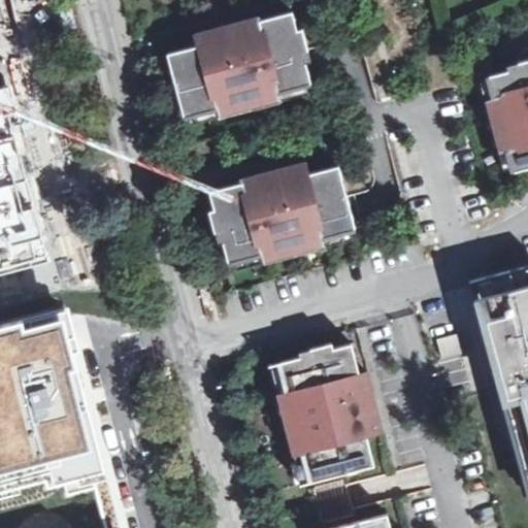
[(211,28),(215,39),(200,43),(167,52),(183,114),(210,107),(283,89),(310,81),(305,62),(302,51),(307,48),(302,27),(297,29),(292,10),(260,19),(260,15),(211,28)]
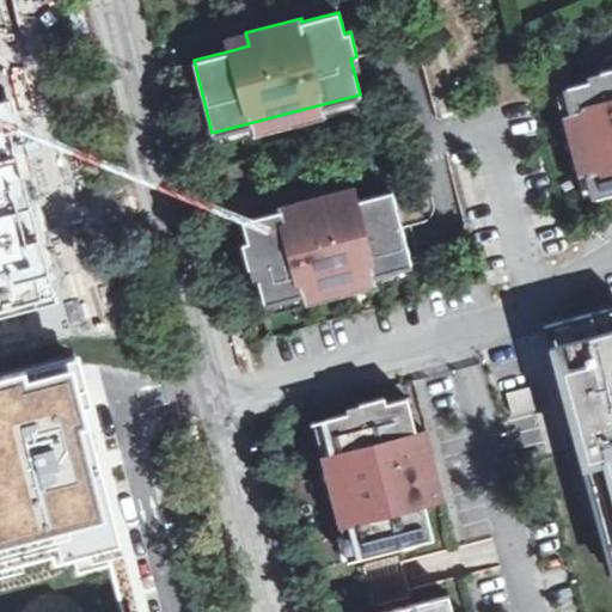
[(245,32),(228,36),(232,50),(249,46),(245,32)]
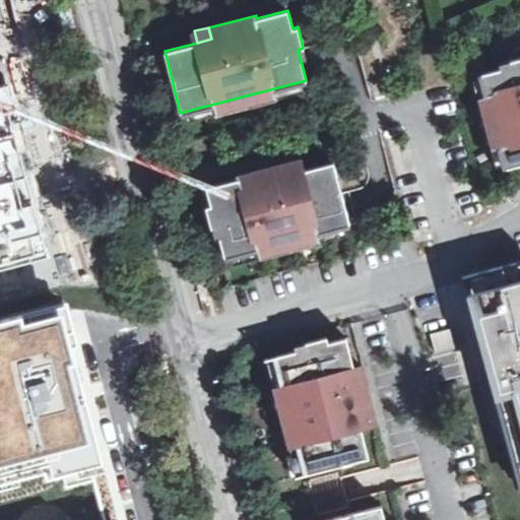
[(486,101),(498,142),(505,169),(519,164),(519,58),(509,62),(511,67),(500,69),(480,75),(486,101)]
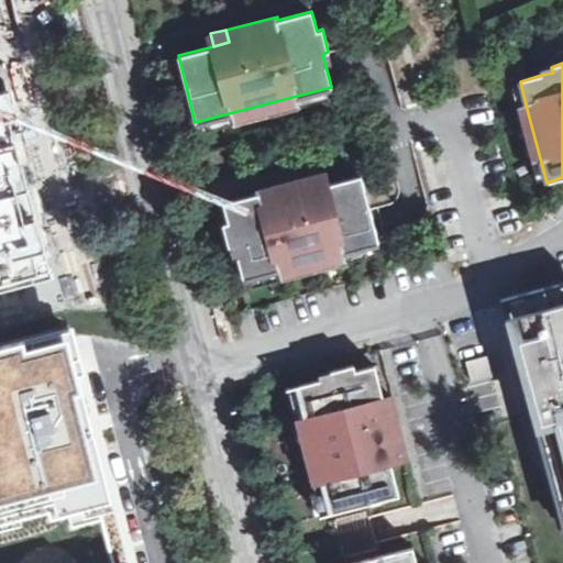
[(301,95),(224,114),(227,125),(305,106),(301,95)]
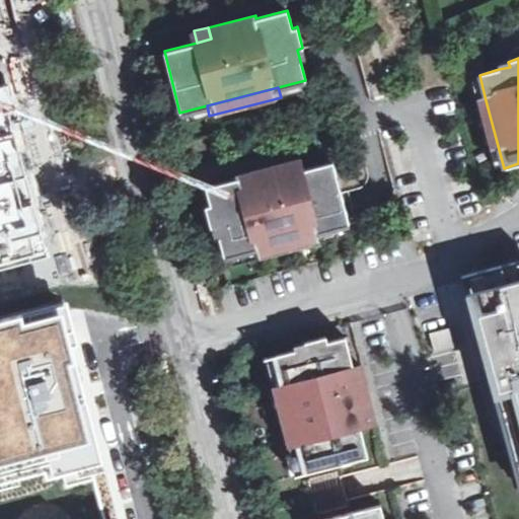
[(486,100),(475,103),(487,144),(497,142),(486,100)]
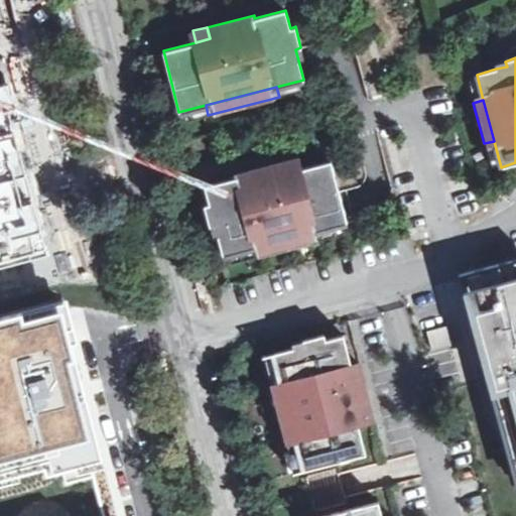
[(0,102),(0,262),(39,252),(0,102)]
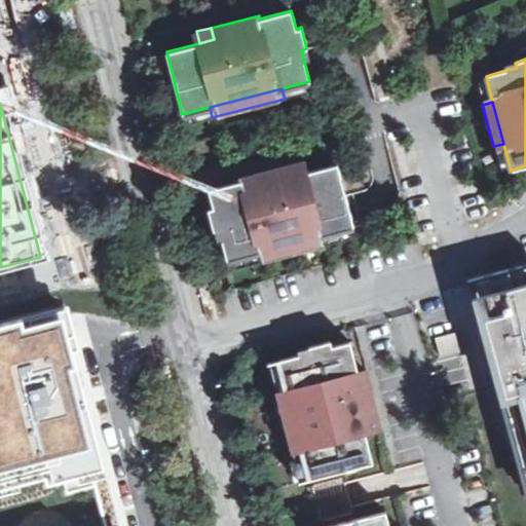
[(301,161),(286,164),(289,176),(303,173),(301,161)]
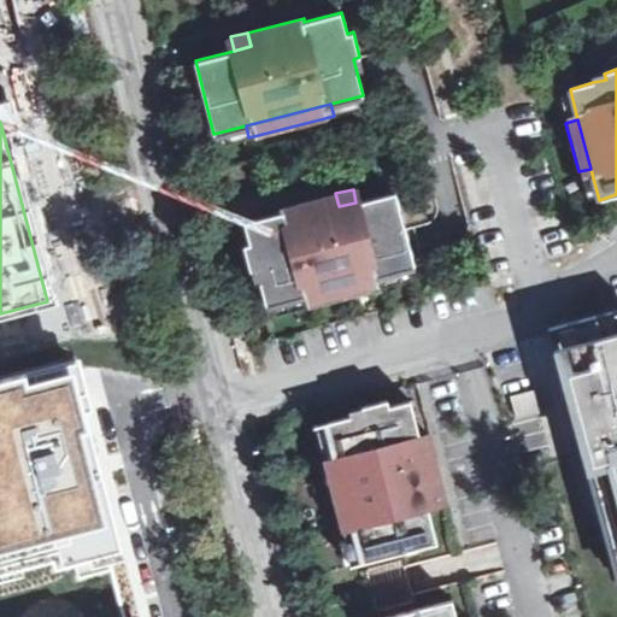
[(258,282),(264,304),(304,294),(376,275),(415,265),(410,248),(395,192),(356,203),(339,206),(335,193),(280,207),(281,212),(244,222),(248,242),(242,245),(252,283),(258,282)]
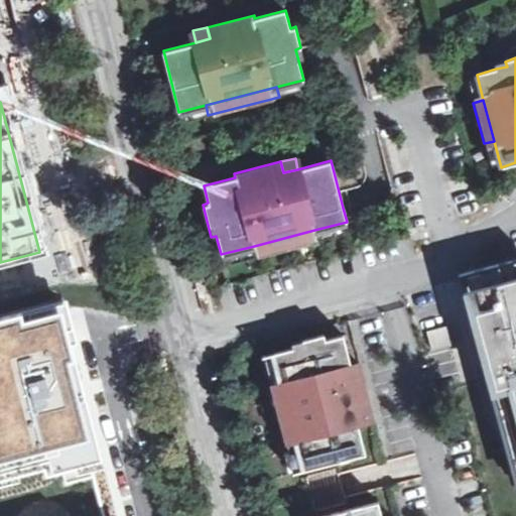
[(314,230),(254,246),(257,256),(316,241),(314,230)]
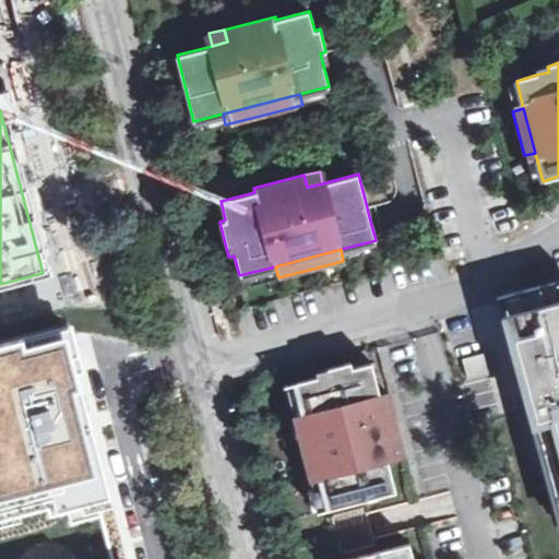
[(558,289),(558,280),(500,296),(503,305),(558,289)]
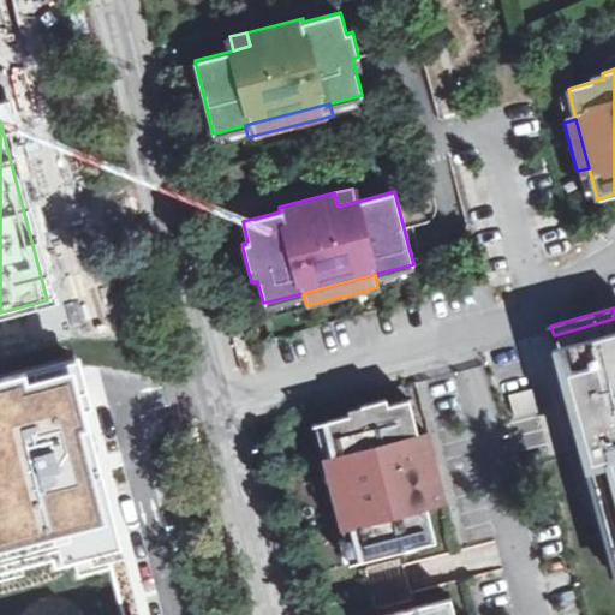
[(579,430),(614,562),(614,318),(566,332),(591,427),(579,430)]
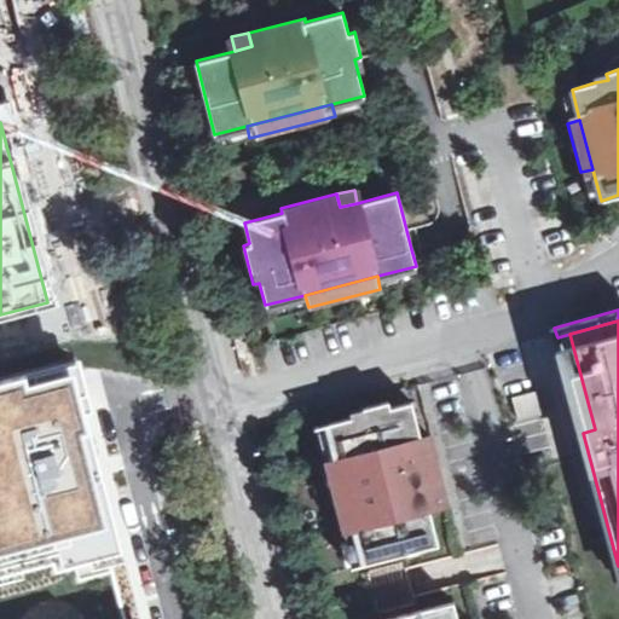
[(570,334),(557,337),(583,433),(595,429),(570,334)]
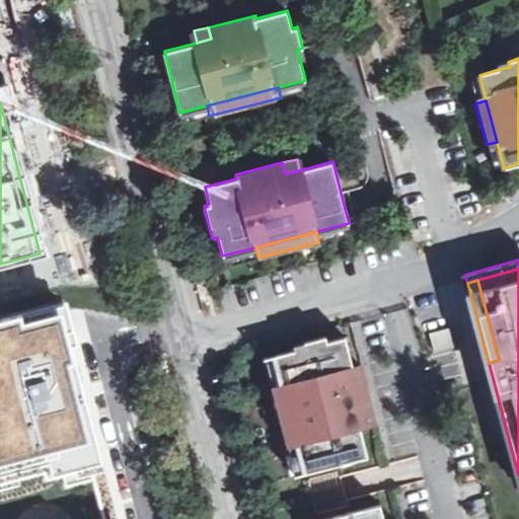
[(22,315),(0,321),(0,494),(110,464),(69,314),(25,326),(22,315)]
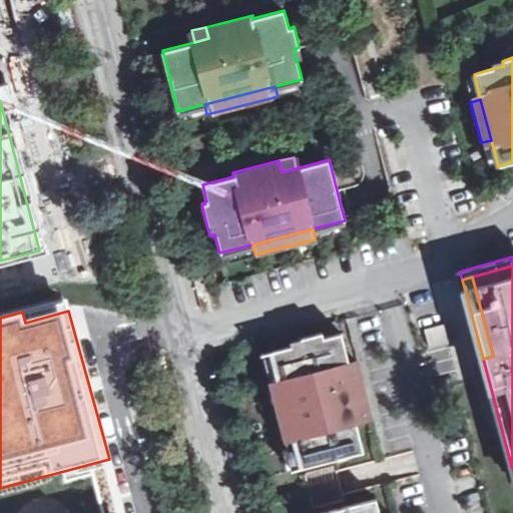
[(425,332),(428,351),(448,347),(445,328),(425,332)]
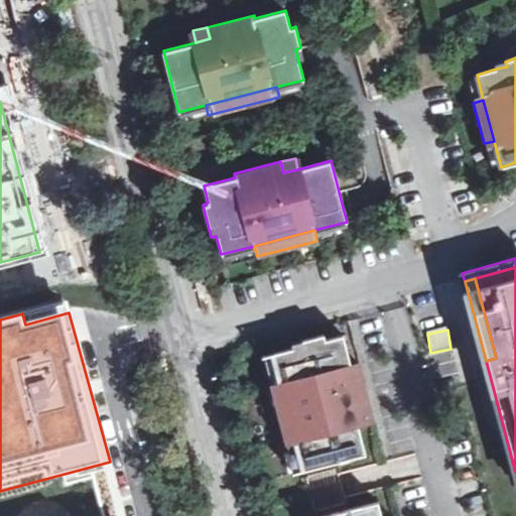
[(304,344),(274,351),(304,468),(366,453),(358,420),(366,419),(356,380),(348,382),(344,367),(352,365),(344,334),(326,338),(325,333),(303,339),(304,344)]
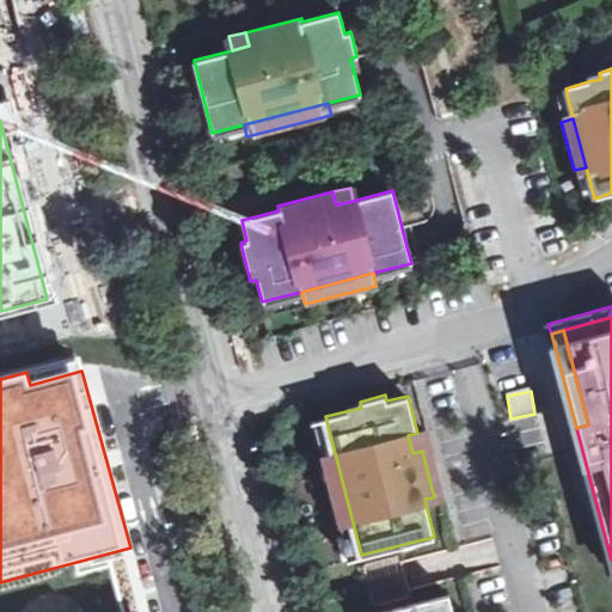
[(348,558),(361,555),(325,416),(312,420),(348,558)]
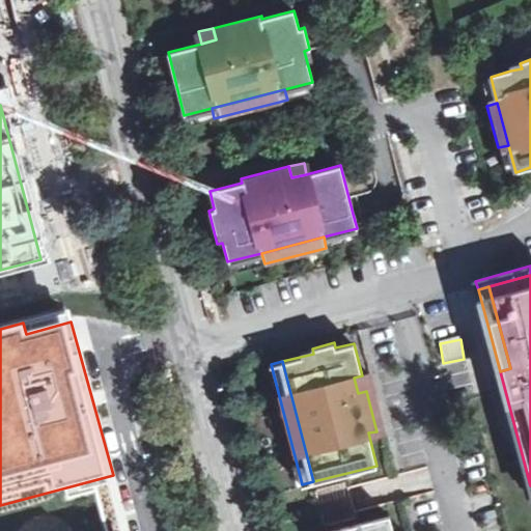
[(362,375),(354,378),(358,393),(366,391),(374,389),(370,373),(362,375)]
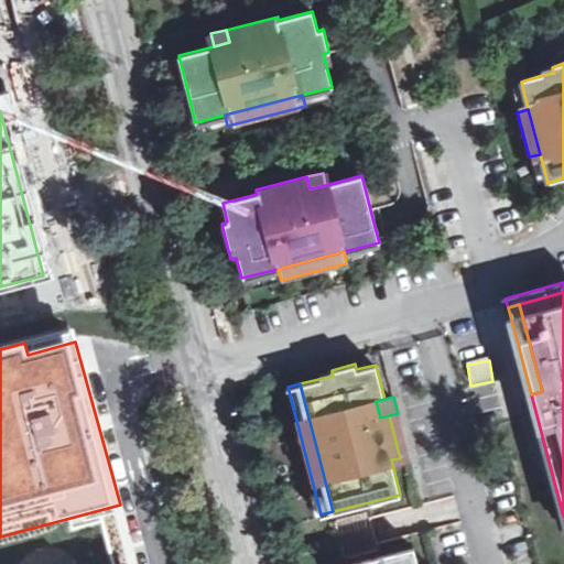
[(389,415),(400,458),(408,456),(398,413),(389,415)]
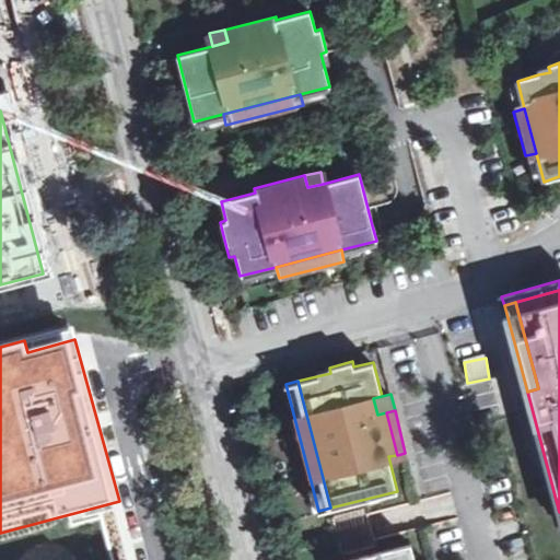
[(415,559),(410,543),(345,559),(343,559),(415,559)]
